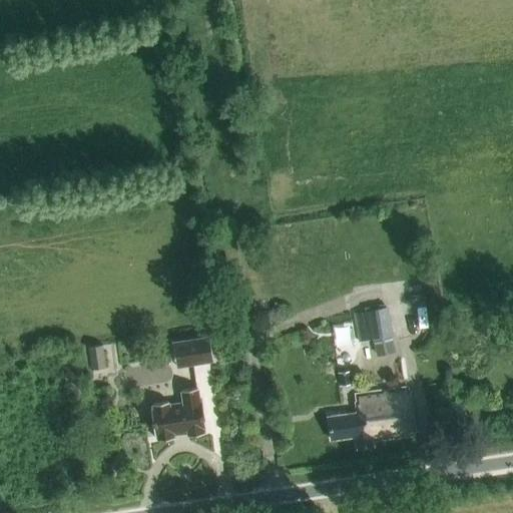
[(359,339),(392,333),(388,308),(355,313),(359,339)]
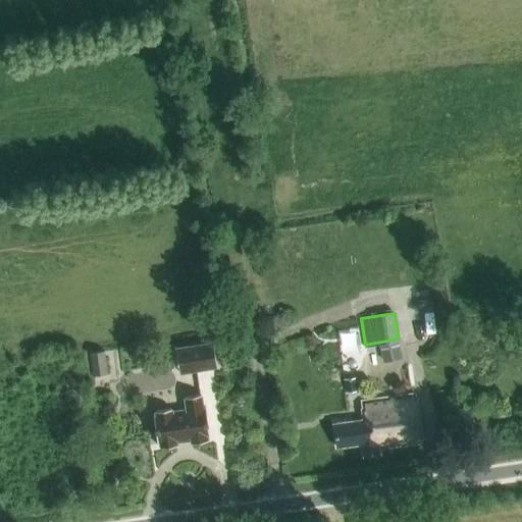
[(215,369),(211,343),(173,348),(177,374),(215,369)]
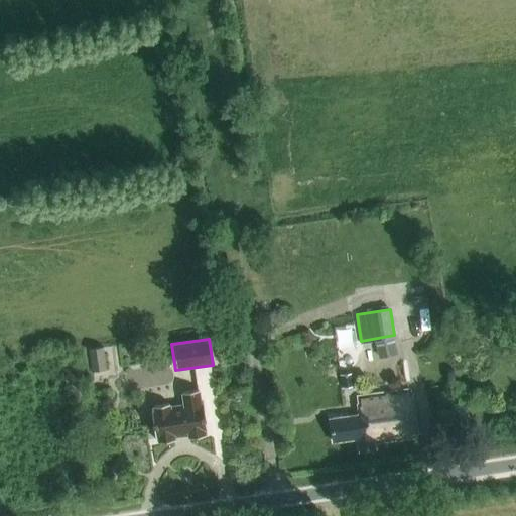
[(103,347),(86,350),(90,373),(106,370),(103,347)]
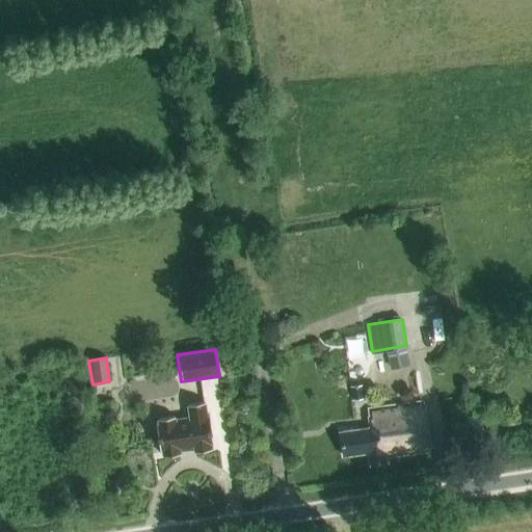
[(351,401),(364,399),(362,386),(349,388),(351,401)]
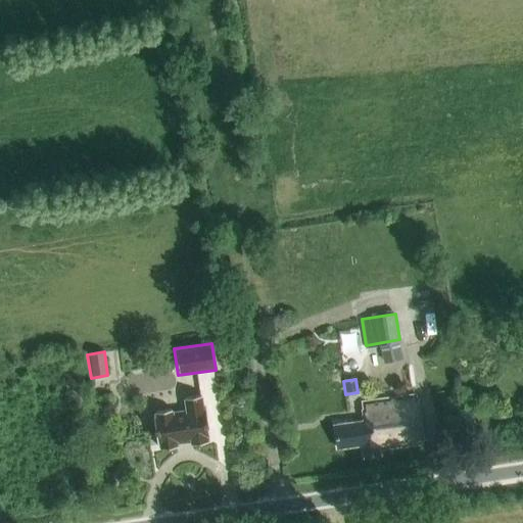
[(207,438),(209,438),(205,408),(202,408),(200,394),(184,397),(186,411),(171,413),(171,409),(154,412),(154,415),(152,416),(157,445),(159,445),(160,449),(177,446),(176,443),(190,440),(191,444),(207,442),(207,438)]
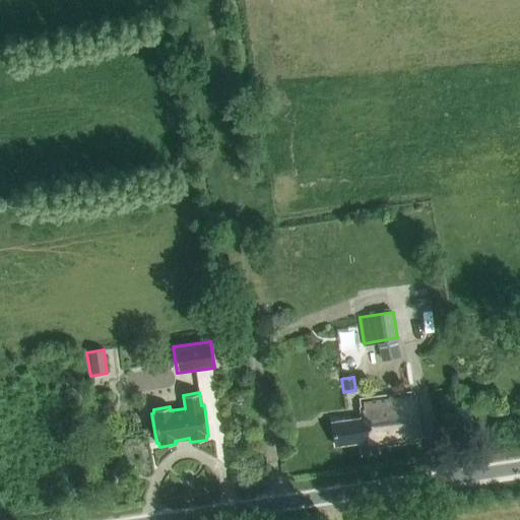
[(363,419),(333,423),(336,446),(360,443),(362,454),(377,452),(376,449),(419,442),(413,394),(392,397),(392,401),(388,401),(388,397),(361,401),(363,419)]
